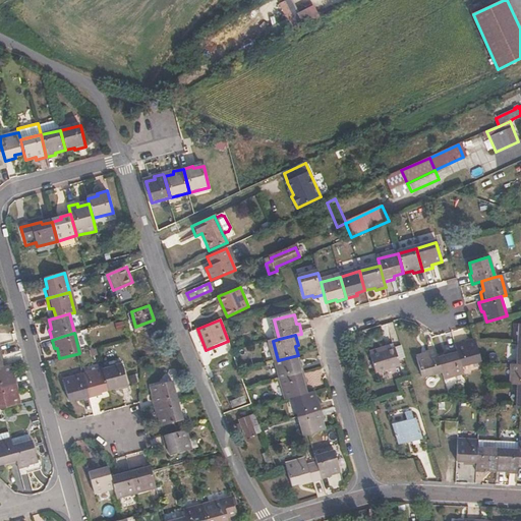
[(461,366),(481,361),(475,343),(475,341),(466,344),(465,342),(455,345),(457,351),(461,366)]
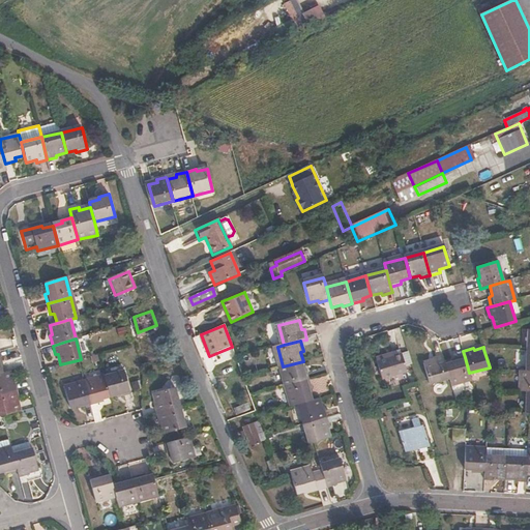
[(404,373),(398,353),(373,361),(379,380),(404,373)]
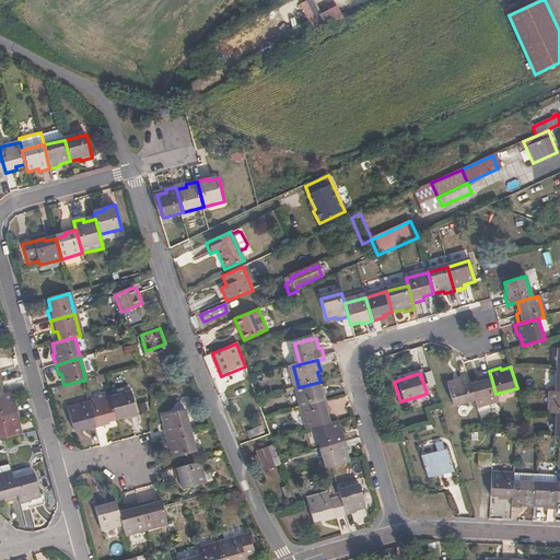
[(474,399),(470,386),(467,376),(457,380),(457,382),(447,385),(453,406),(474,399)]
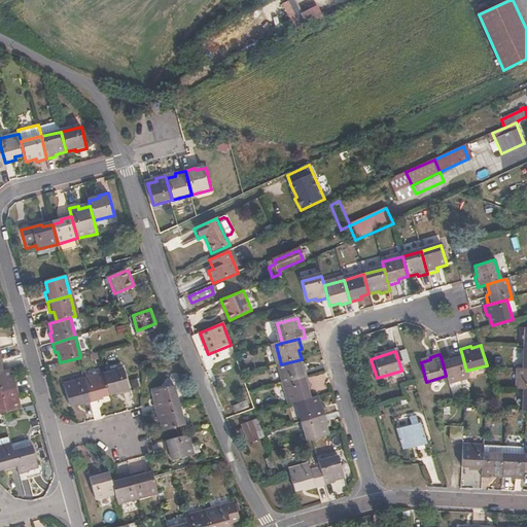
[(468,377),(466,371),(462,355),(453,358),(453,360),(443,363),(446,376),(448,384),(468,377)]
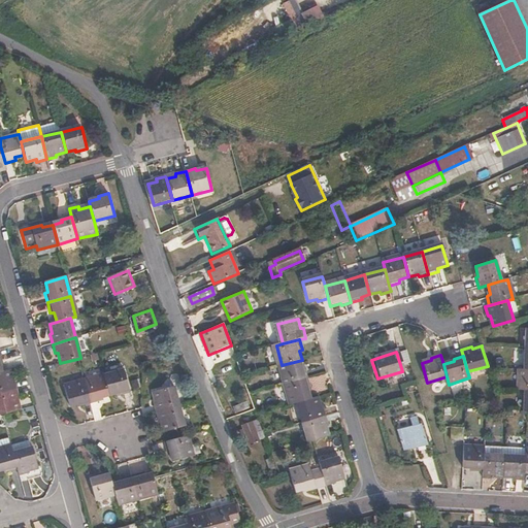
[(305,371),(302,360),(282,365),(287,385),(310,378),(307,370),(305,371)]
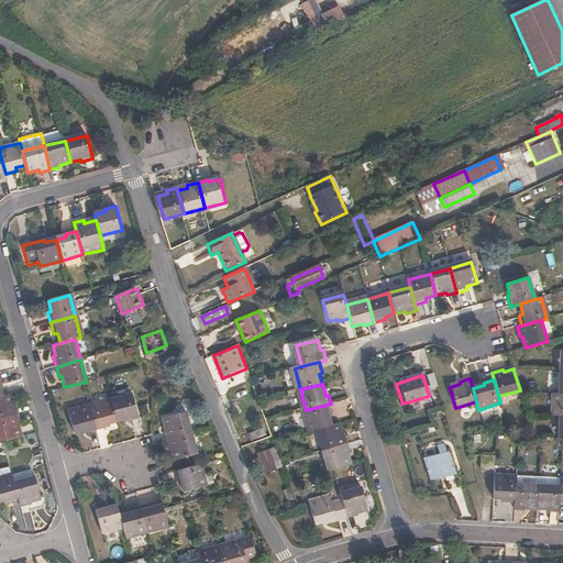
[(554,394),(553,416),(561,417),(562,416),(562,394),(559,394),(554,394)]
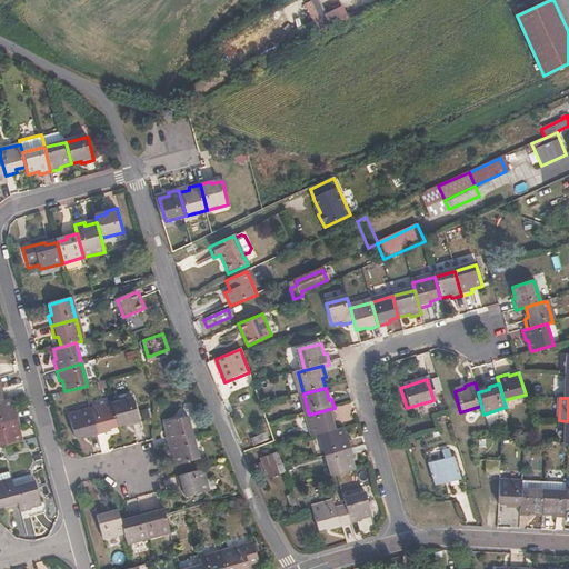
[(0,425),(18,420),(16,410),(12,411),(10,400),(5,402),(0,402),(0,425)]
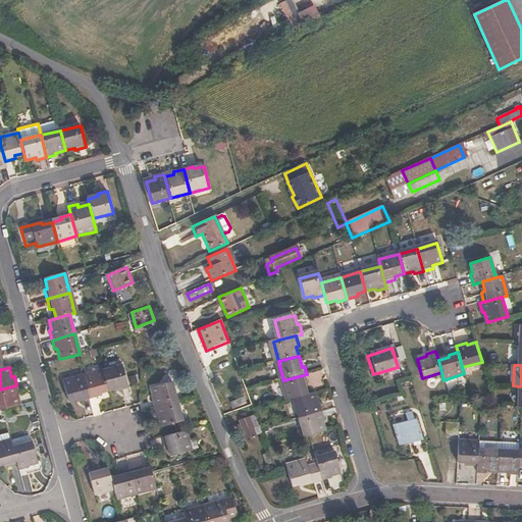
[(103,372),(108,393),(118,389),(118,393),(129,389),(123,367),(103,372)]
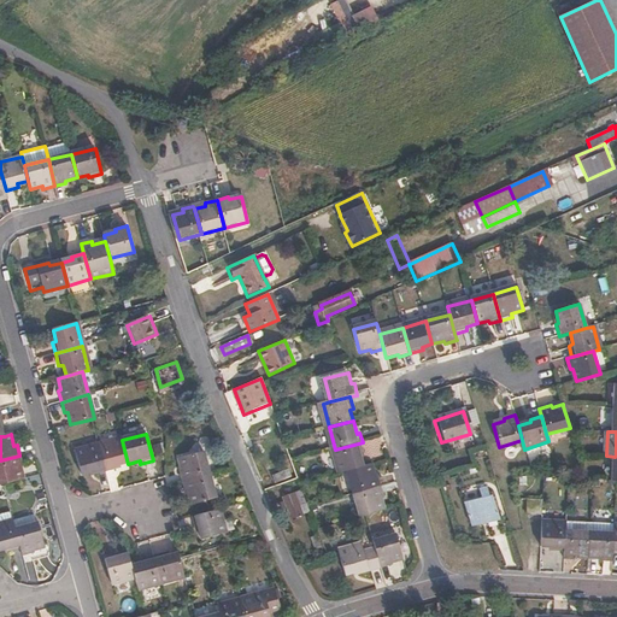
[(116,468),(128,464),(122,440),(98,446),(106,474),(116,470),(116,468)]
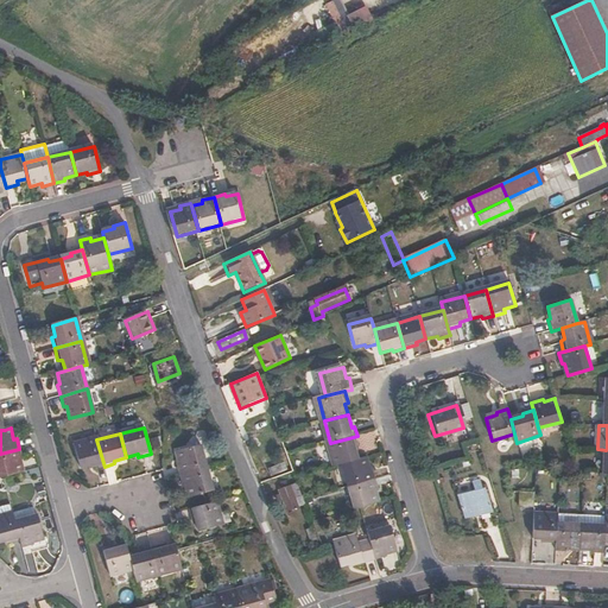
[(358,436),(330,443),(337,467),(344,464),(360,460),(358,449),(360,448),(358,436)]
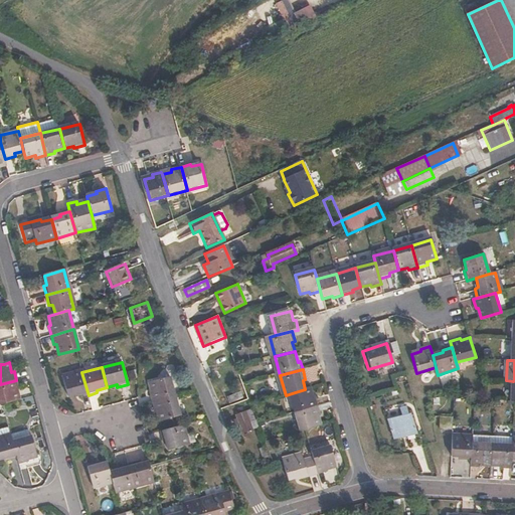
[(77,398),(89,395),(81,372),(63,377),(68,397),(76,395),(77,398)]
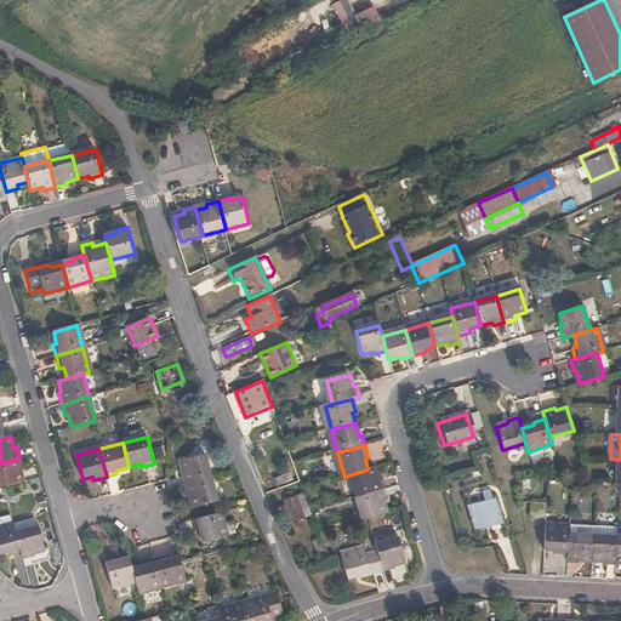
[(181,474),(184,485),(210,479),(204,455),(181,461),(183,473),(181,474)]
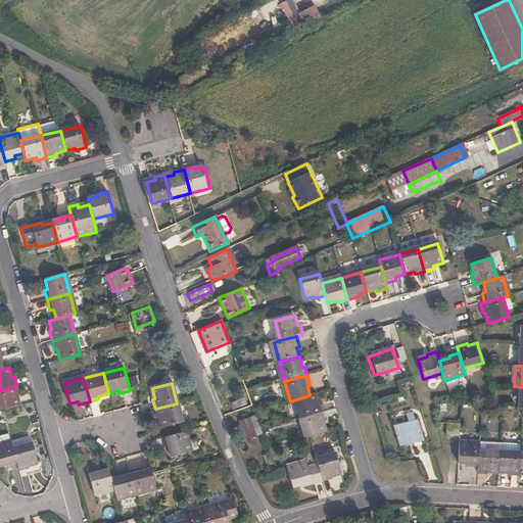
[(0,412),(19,407),(17,397),(19,397),(16,386),(0,390),(0,412)]
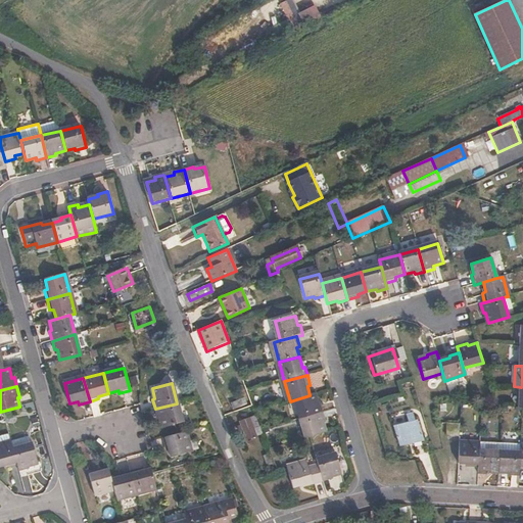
[(296,399),(301,419),(324,413),(322,402),(319,403),(317,394),(310,395),(296,399)]
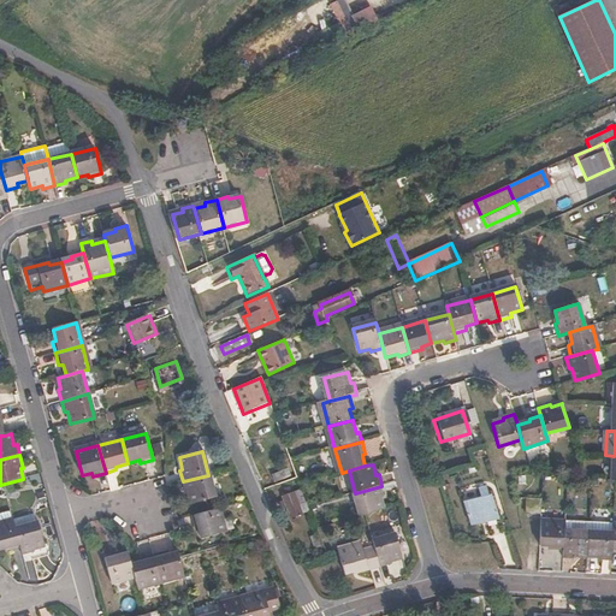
[(290,478),(288,471),(272,475),(274,483),(290,478)]
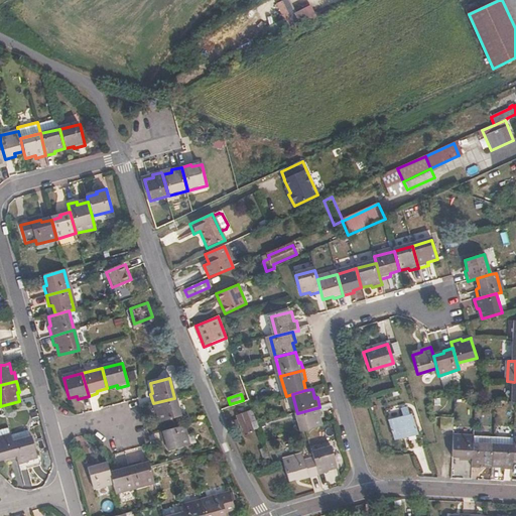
[(174,398),(153,403),(155,413),(157,412),(160,421),(179,416),(174,398)]
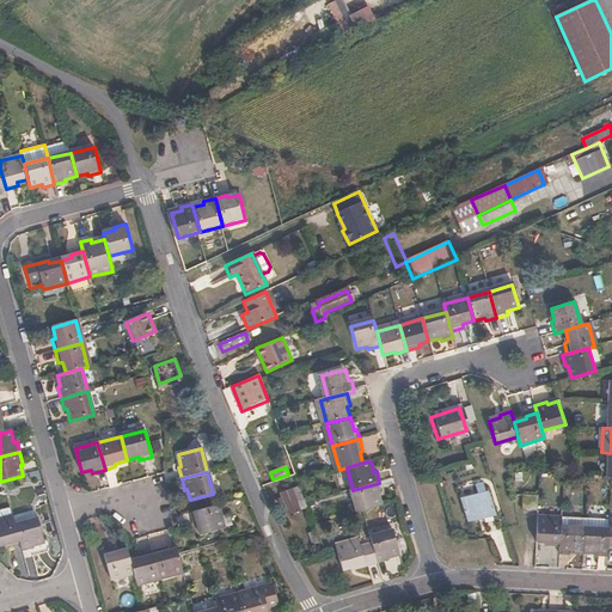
[(353,490),(360,513),(363,512),(381,507),(379,496),(381,495),(379,483),(353,490)]
